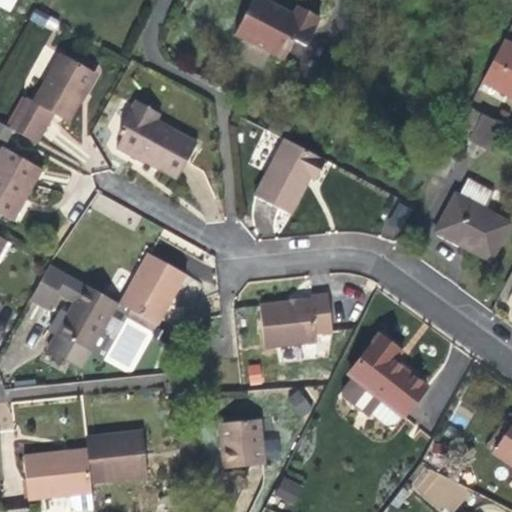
[(267,0),(251,0),(234,33),(285,59),(295,39),(306,45),(317,25),(315,24),(319,15),(298,5),(294,14),(267,0)]
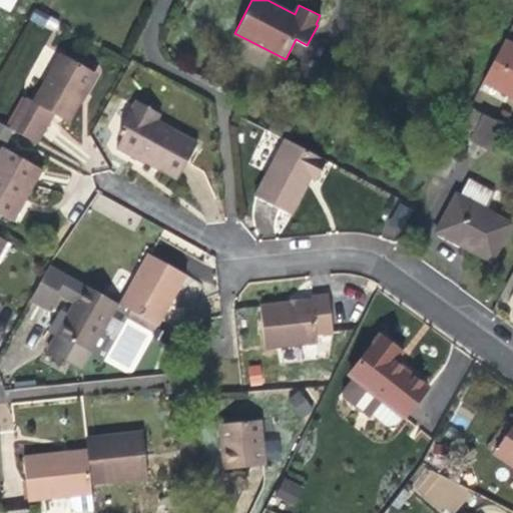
[(33,11),(30,23),(56,30),(59,18),(33,11)]
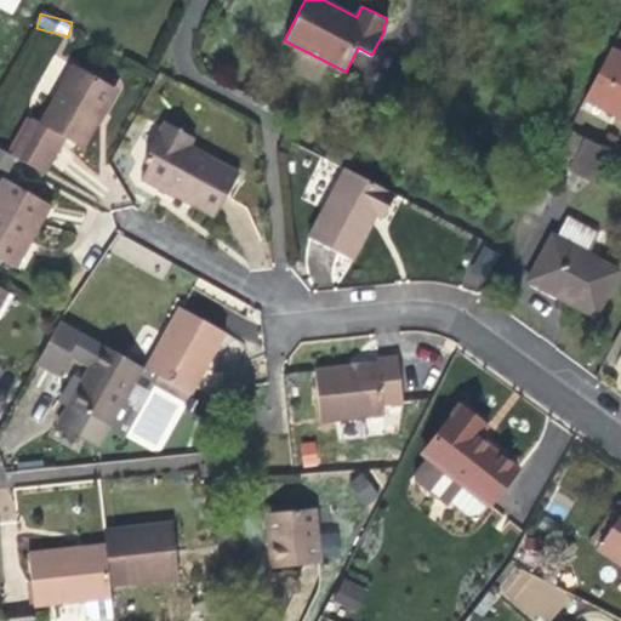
[(620,53),(609,49),(584,97),(620,118),(620,53)]
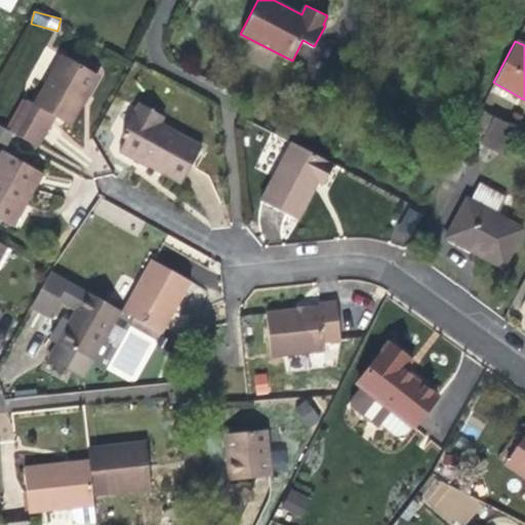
[(28,98),(10,130),(37,146),(54,115),(70,123),(97,74),(62,53),(34,103),(28,98)]
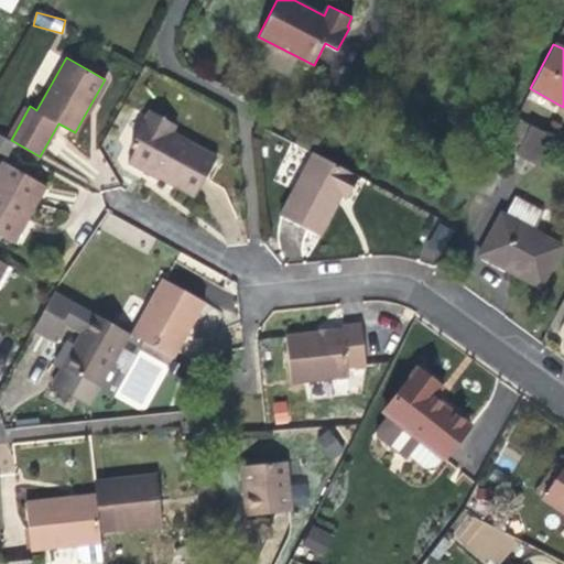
[(137,147),(128,161),(151,174),(152,173),(197,197),(218,158),(173,133),(176,123),(151,110),(132,143),(137,147)]
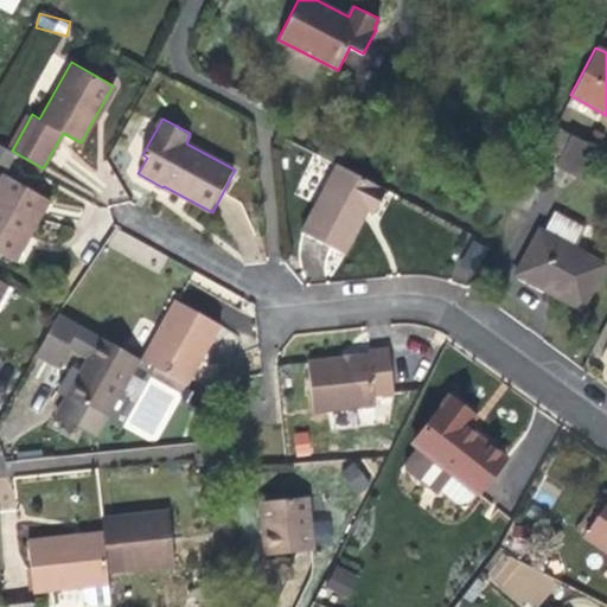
[(572,134),(557,126),(547,147),(562,155),(572,134)]
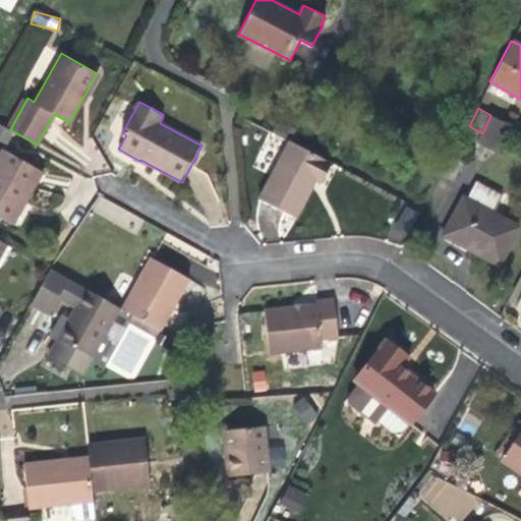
[(498,152),(512,126),(490,115),(482,133),(477,140),(498,152)]
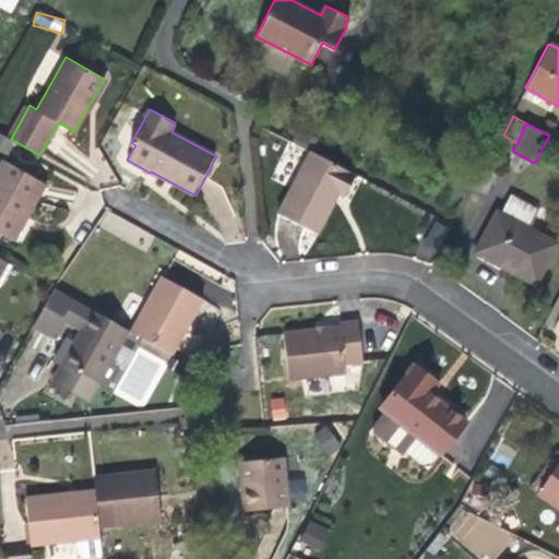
[(345,198),(358,174),(317,153),(310,150),(276,213),(318,235),(340,193),(345,198)]
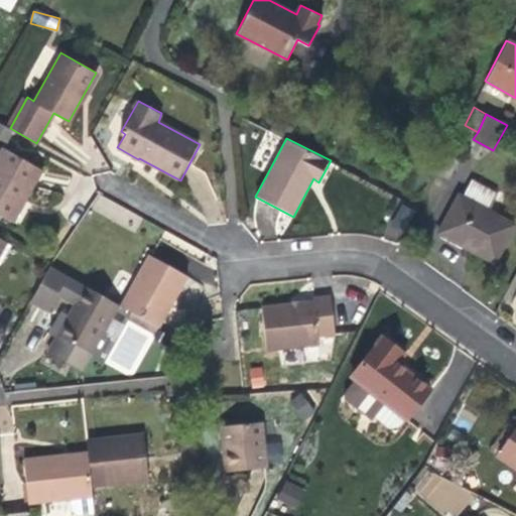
[(0,149),(0,215),(8,220),(19,200),(23,203),(42,168),(1,147),(0,149)]
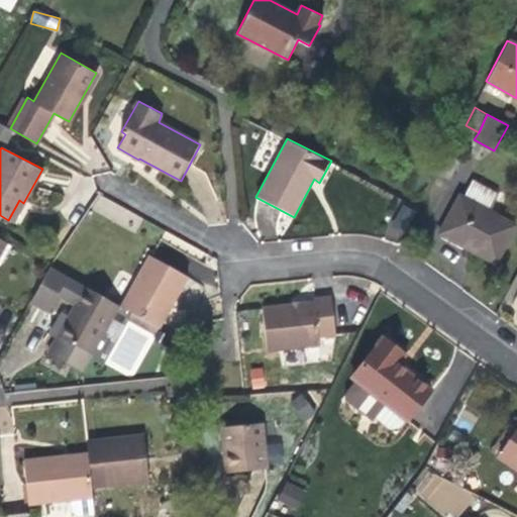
[(462,197),(490,211),(499,193),(473,179),(462,197)]
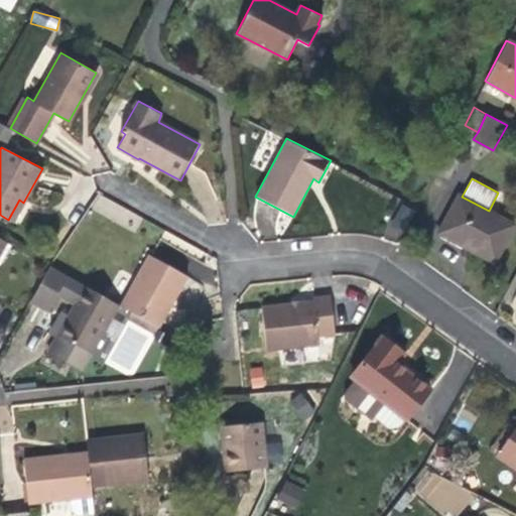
[(515,224),(489,211),(462,197),(459,195),(438,232),(495,263),(515,224)]
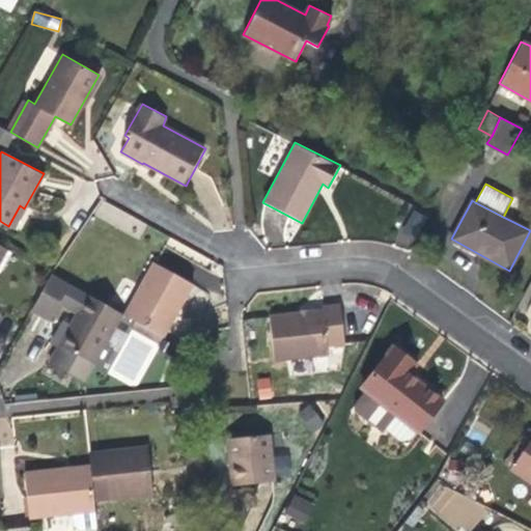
[(20,205),(8,226),(14,229),(24,208),(20,205)]
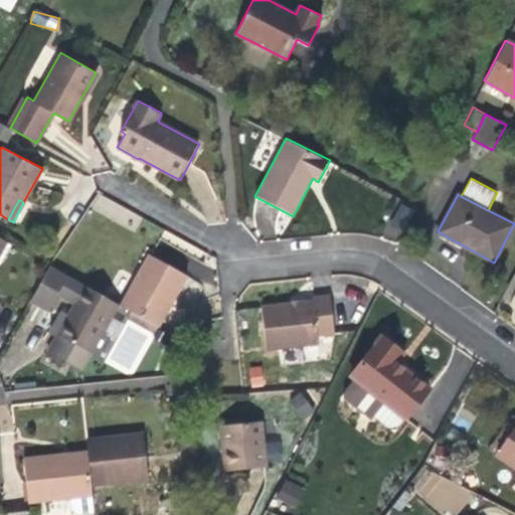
[(401,235),(414,210),(401,203),(388,228),(401,235)]
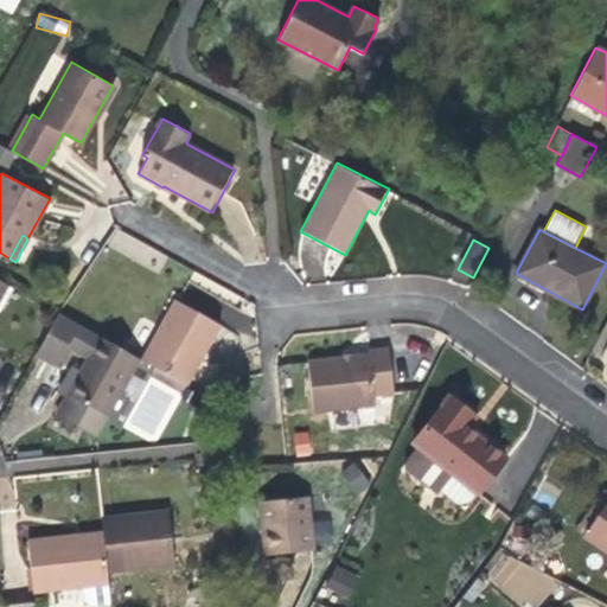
[(155,366),(187,384),(219,325),(176,301),(161,326),(142,359),(155,366)]
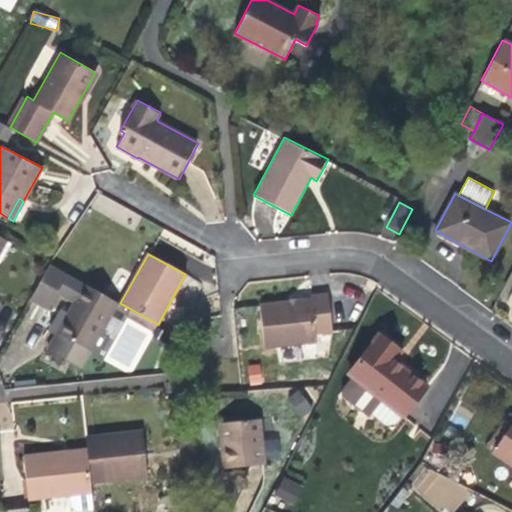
[(85,283),(49,264),(31,297),(48,306),(57,291),(73,301),(85,283)]
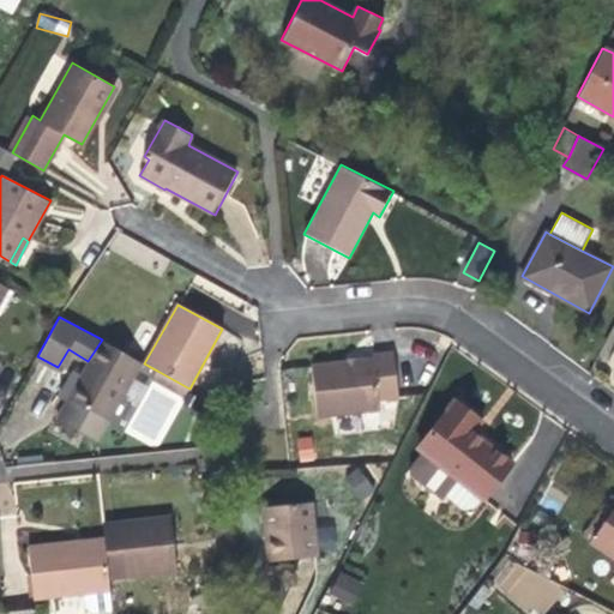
[(144,319),(126,354),(144,363),(163,330),(144,319)]
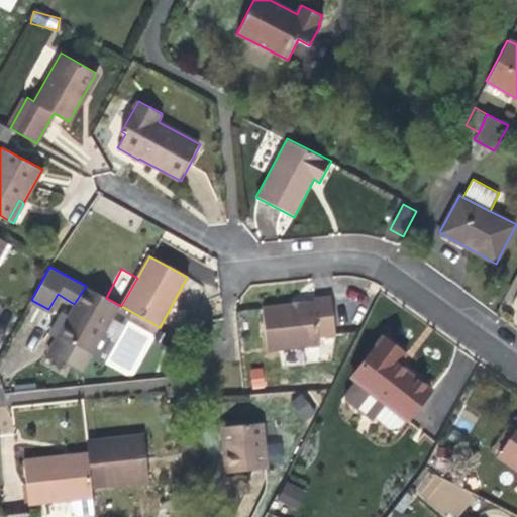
[(106,298),(86,286),(74,304),(67,316),(72,319),(61,339),(57,335),(48,352),(71,366),(87,365),(121,306),(106,298)]
